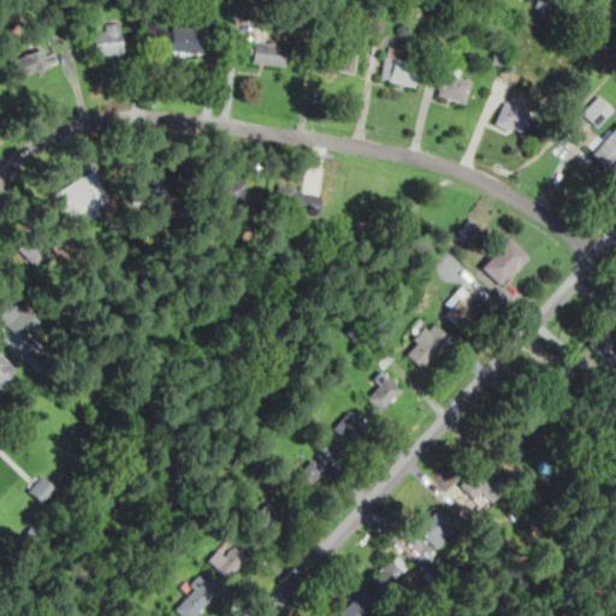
[(201,53),(205,23),(173,19),(170,49),(201,53)]
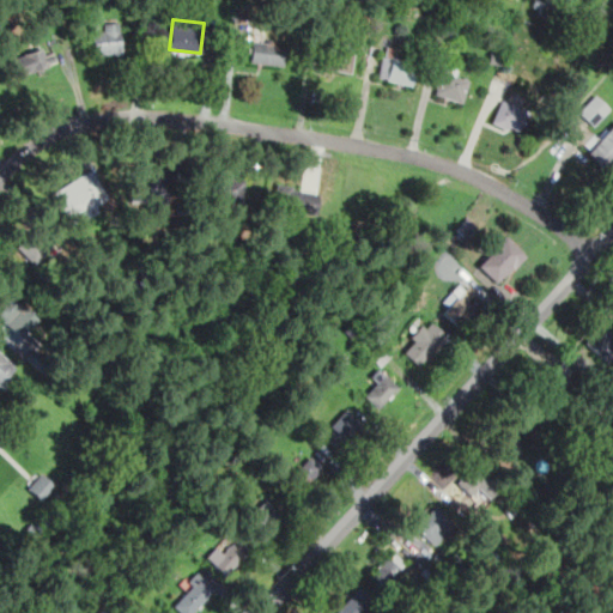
[(103,32),(92,32),(92,55),(122,54),(120,22),(103,23),(103,32)]
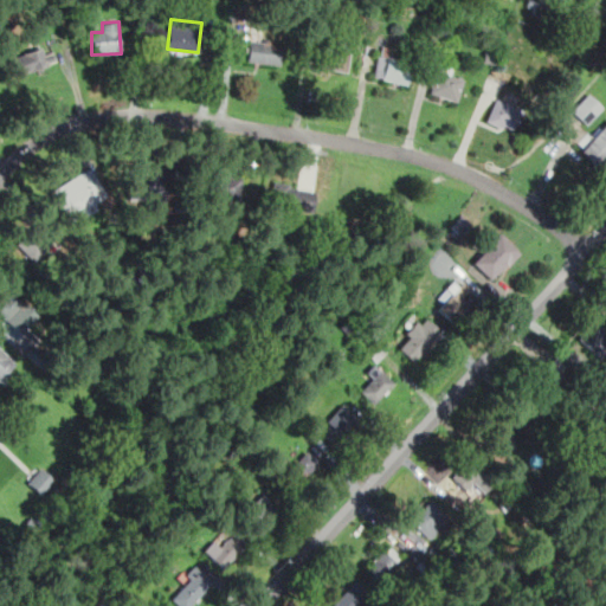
[(279,64),(282,43),(249,38),(246,60),(279,64)]
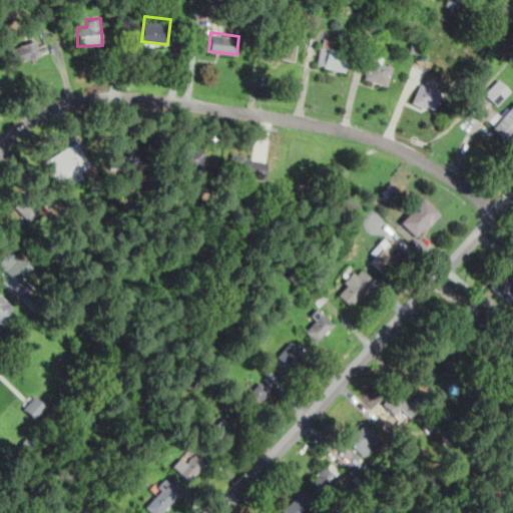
[(271,55),(292,61),(299,40),(278,33),(271,55)]
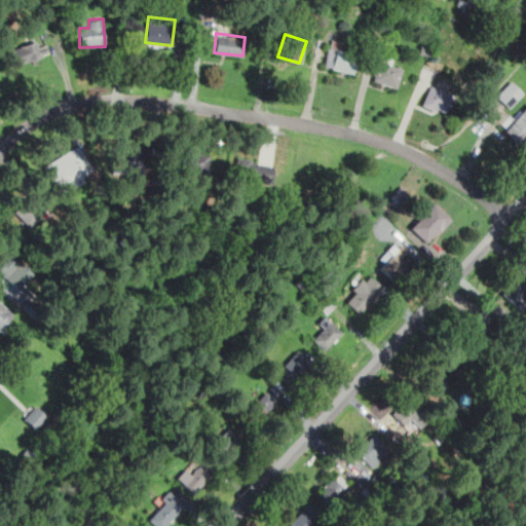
[(13,50),(21,65),(48,51),(42,37),(13,50)]
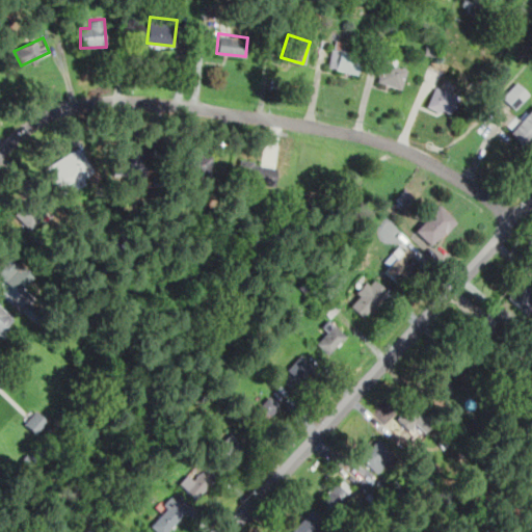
[(363,54),(333,47),(327,67),(357,74),(363,54)]
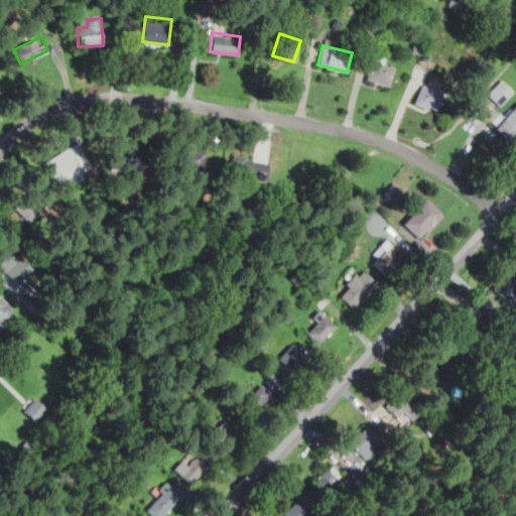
[(395,67),(383,62),(385,54),(374,50),(365,80),(388,87),(395,67)]
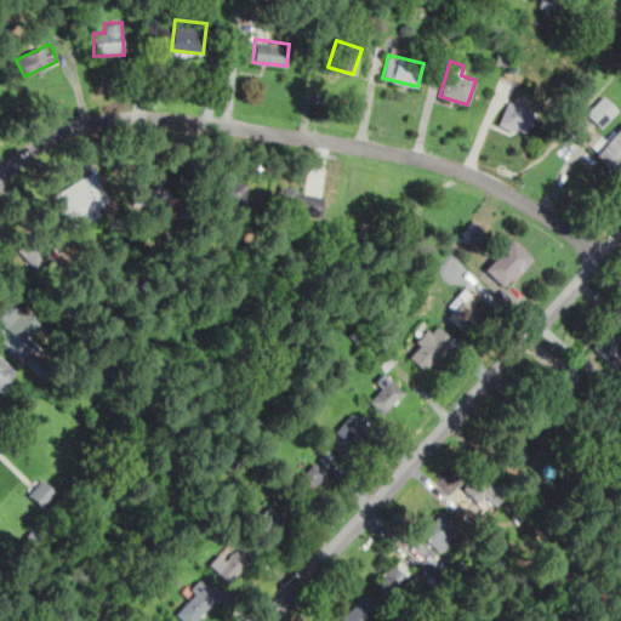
[(602,127),(619,109),(604,96),(587,113),(602,127)]
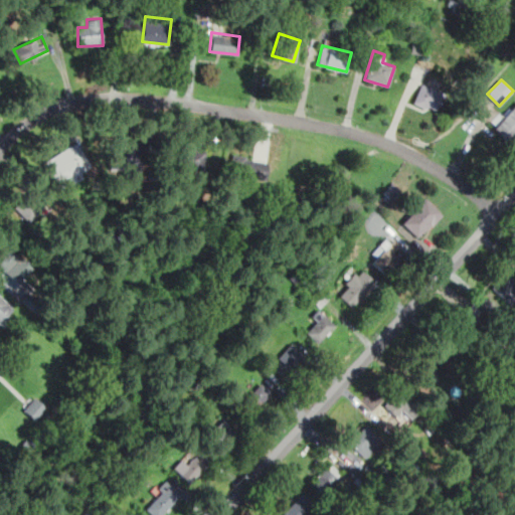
[(443,93),(421,83),(412,103),(434,113),(443,93)]
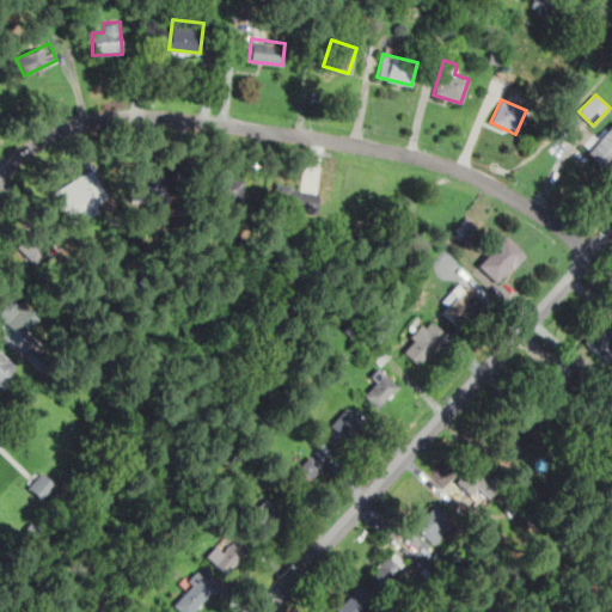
[(611,123),(587,151),(606,169),(611,161),(611,123)]
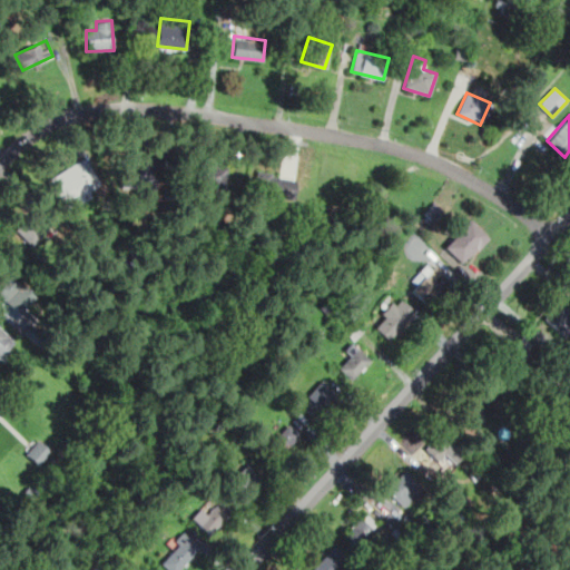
[(47,180),(61,206),(71,200),(75,206),(91,196),(87,190),(99,183),(85,157),(47,180)]
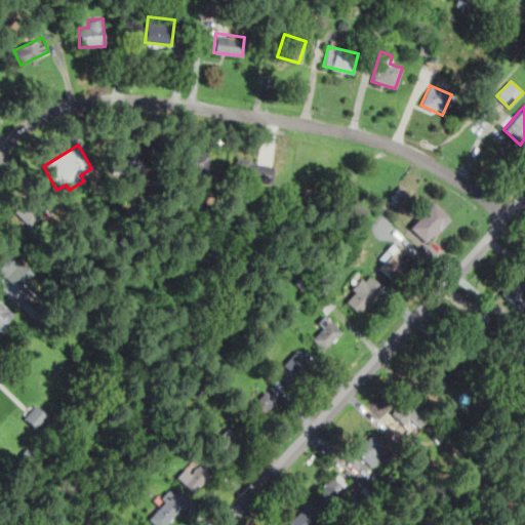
[(111,147),(111,171),(143,170),(143,146),(111,147)]
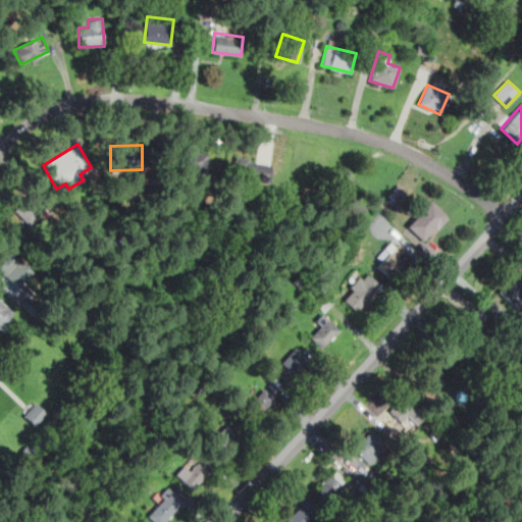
[(185,150),(181,168),(205,172),(207,153),(185,150)]
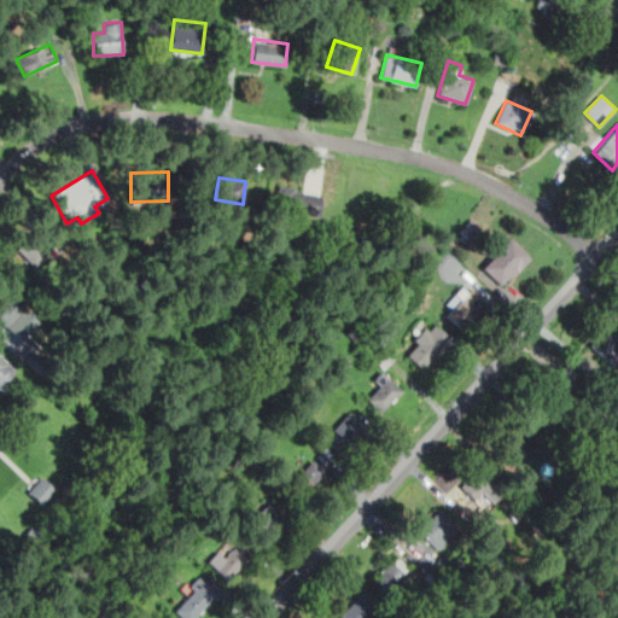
[(279,186),(277,210),(318,216),(320,194),(293,192),(293,188),(279,186)]
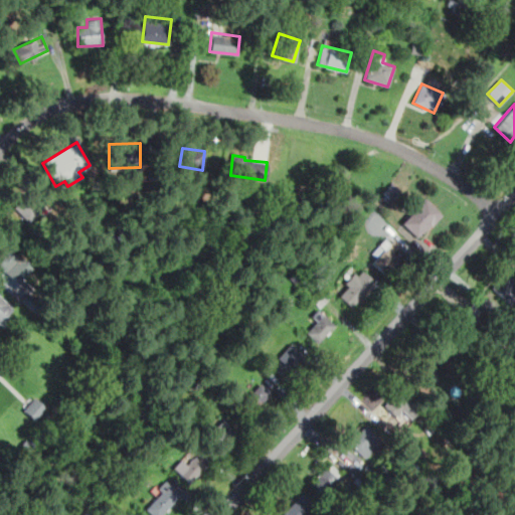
[(14,207),(28,220),(51,196),(38,183),(14,207)]
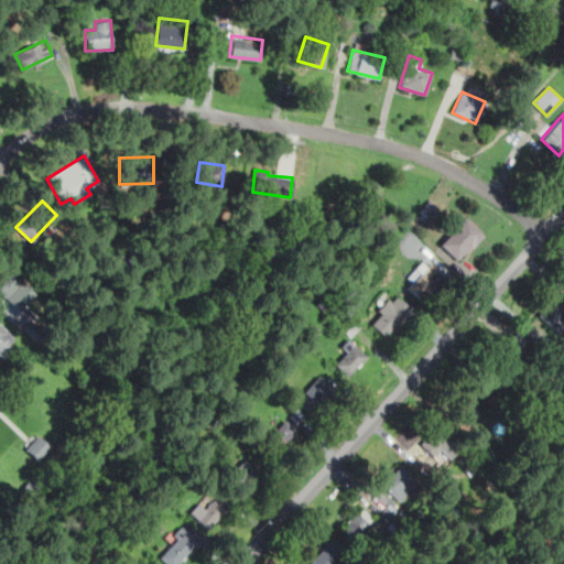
[(457,261),(484,235),(458,210),(442,227),(449,235),(440,245),(457,261)]
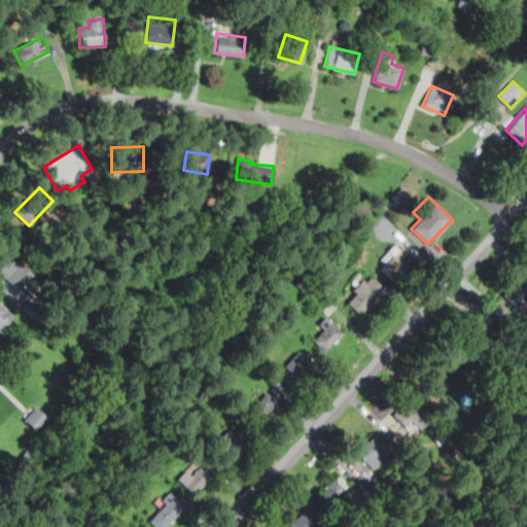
[(380,268),(392,279),(406,264),(399,258),(408,250),(400,244),(380,268)]
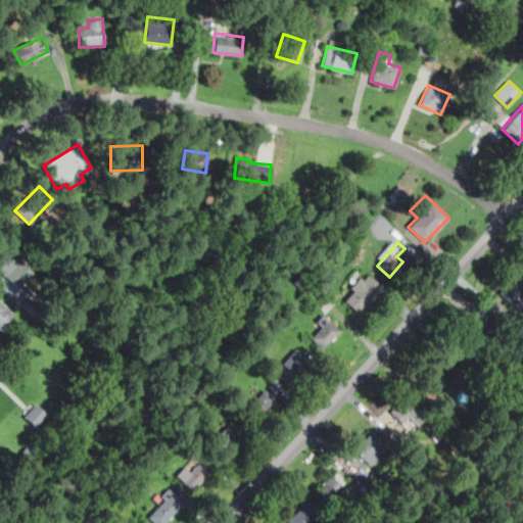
[(0,270),(11,281),(16,276),(21,282),(32,272),(8,247),(2,253),(0,252),(0,270)]
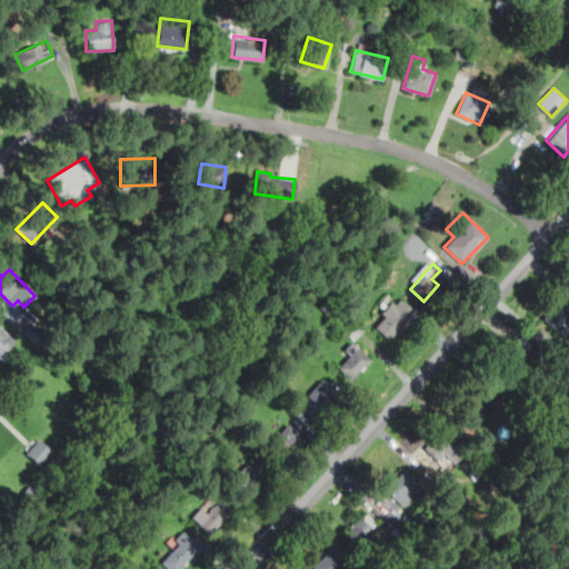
[(398,298),(412,311),(387,340),(372,328),(383,316),(379,312),(389,301),(393,305),(398,298)]
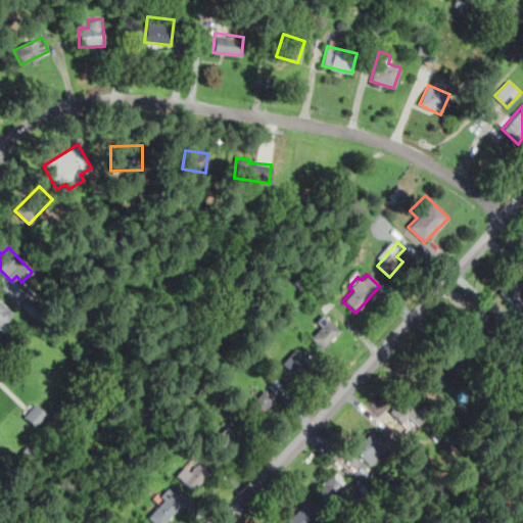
[(520,311),(522,305),(522,285),(510,276),(497,294),(520,311)]
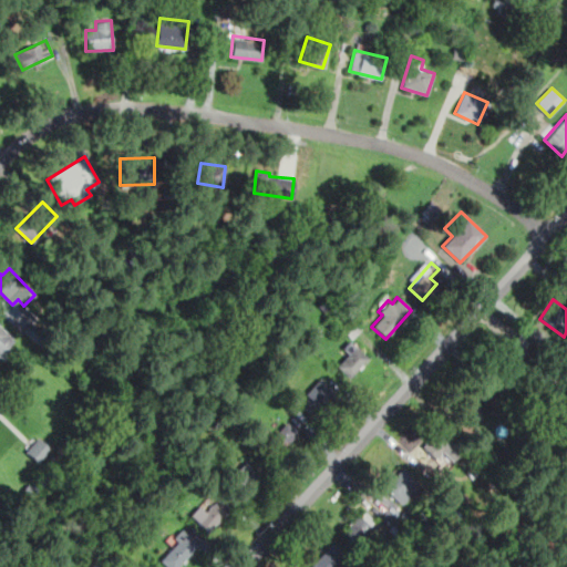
[(0,351),(12,339),(0,327),(0,351)]
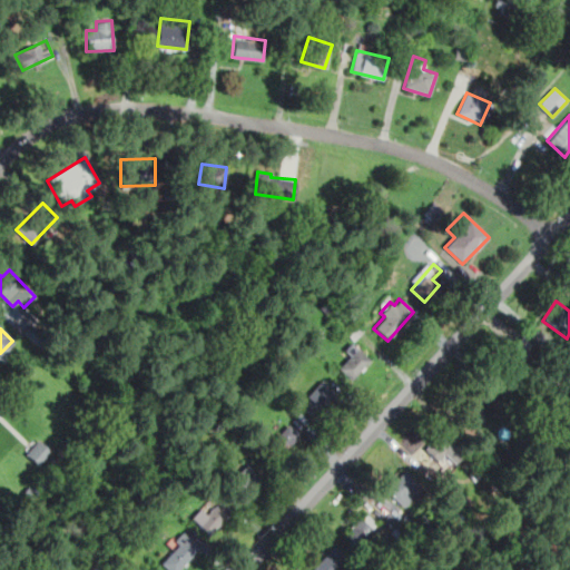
[(346,360),(338,367),(351,380),(371,359),(352,341),(340,353),(346,360)]
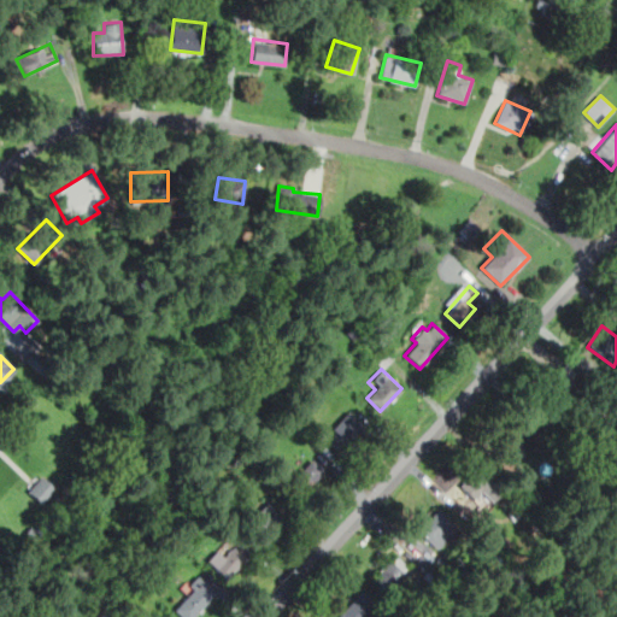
[(342,454),(368,430),(350,412),(325,436),(342,454)]
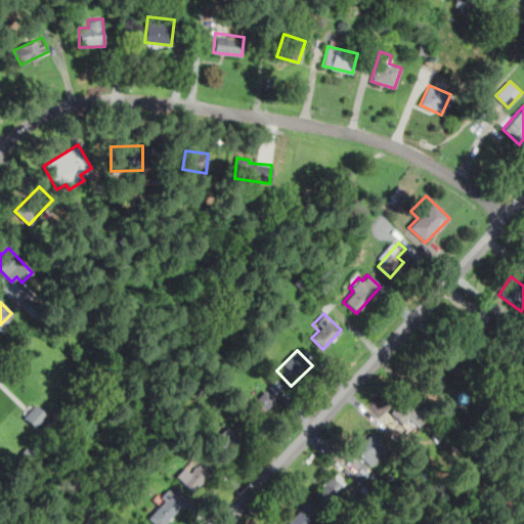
[(261,419),(276,401),(264,390),(249,407),(261,419)]
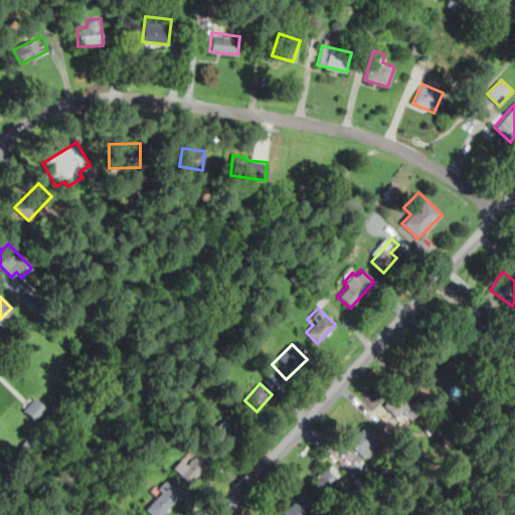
[(409,400),(395,388),(383,403),(397,415),(409,400)]
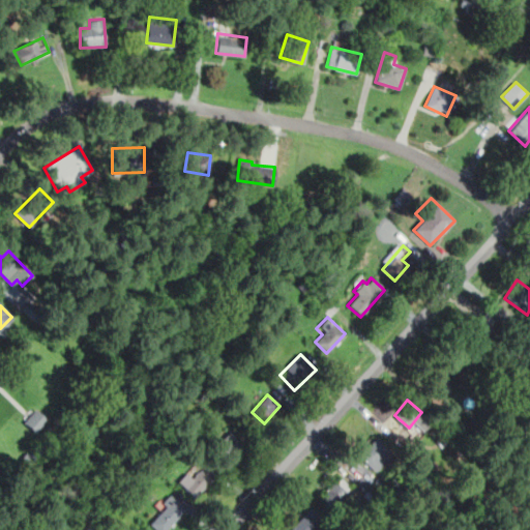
[(35,410),(25,422),(34,431),(46,418),(35,410)]
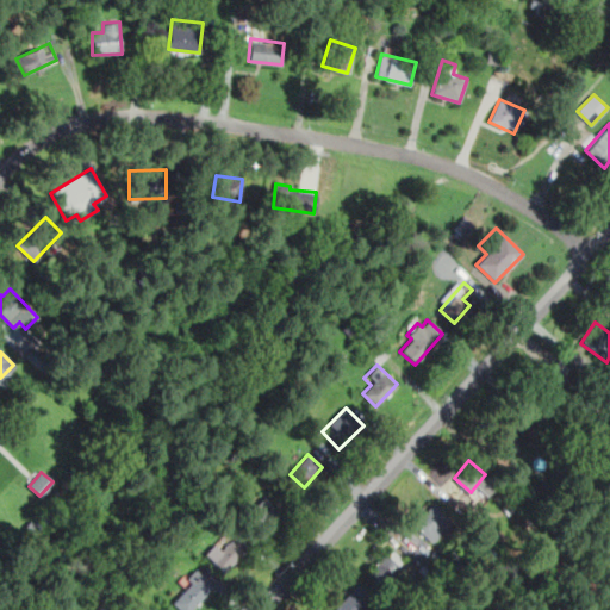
[(285,510),(267,493),(247,515),(263,531),(285,510)]
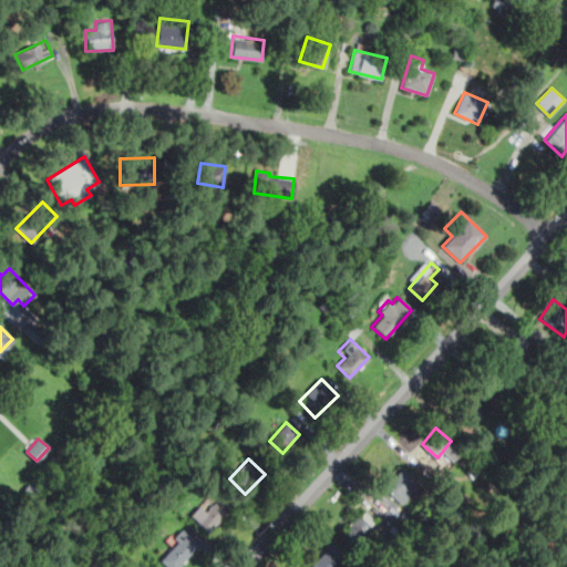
[(402,504),(421,483),(402,466),(384,487),(402,504)]
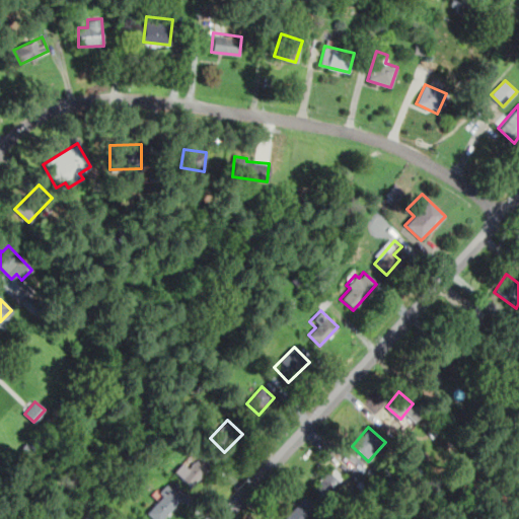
[(189,487),(207,468),(196,458),(190,464),(184,460),(173,471),(189,487)]
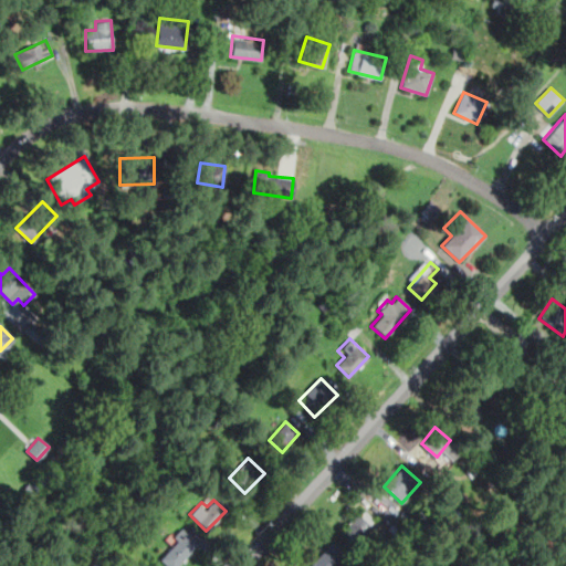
[(344,530),(364,547),(379,528),(359,512),(344,530)]
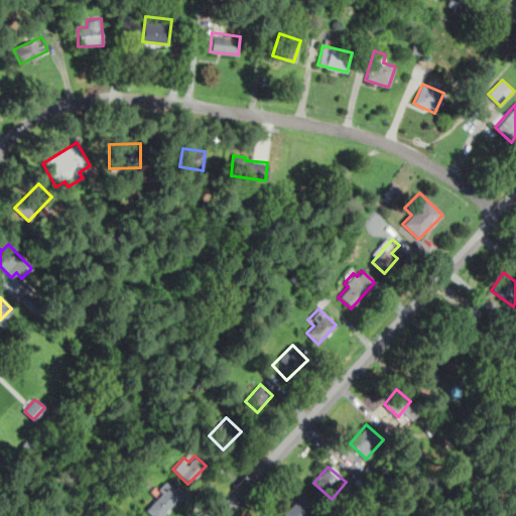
[(145,510),(151,515),(161,515),(181,495),(166,481),(159,489),(161,491),(145,510)]
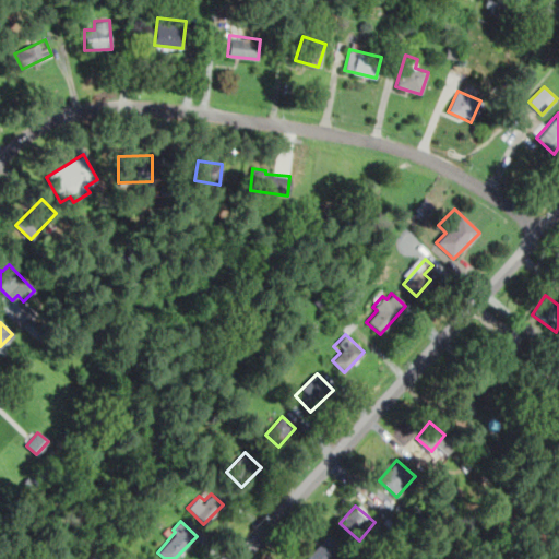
[(302,558),(342,558),(348,552),(329,533),(302,558)]
